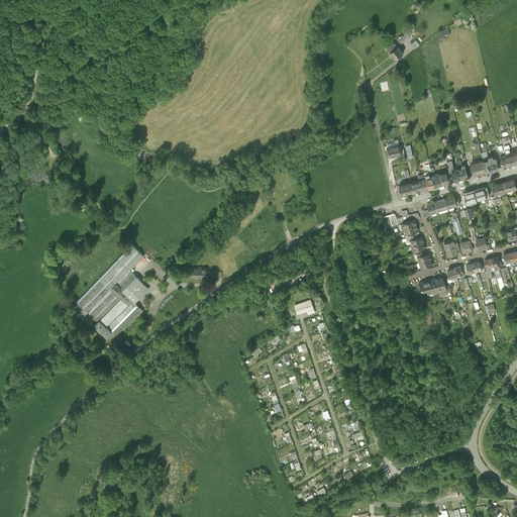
[(448,29),(439,31),(439,33),(436,34),(438,41),(444,39),(443,36),(449,35),(448,29)]
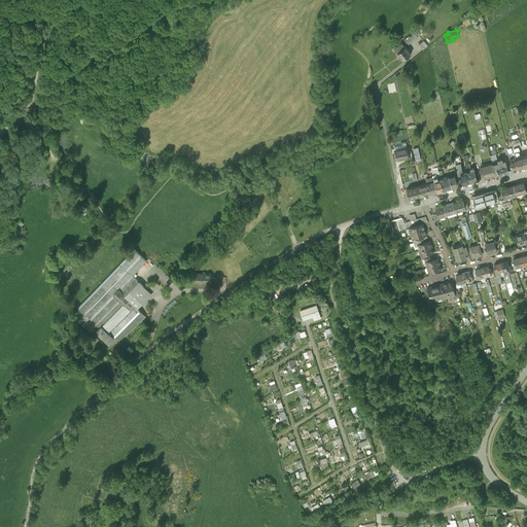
[(417,31),(403,40),(407,44),(420,35),(417,31)]
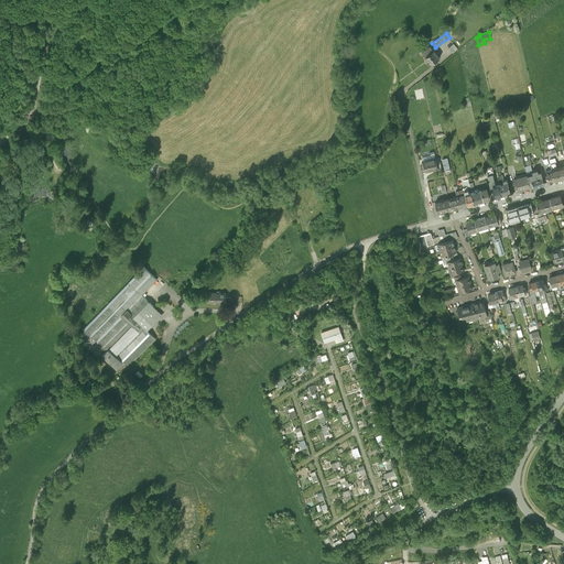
[(458,51),(454,46),(449,50),(454,55),(458,51)]
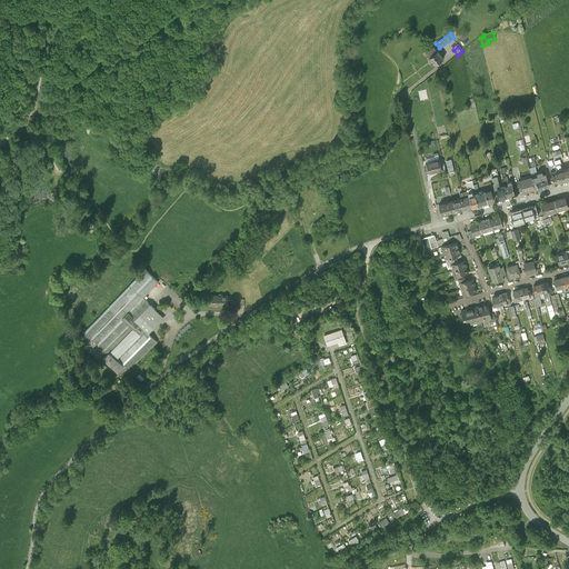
[(445,60),(435,48),(427,56),(436,67),(445,60)]
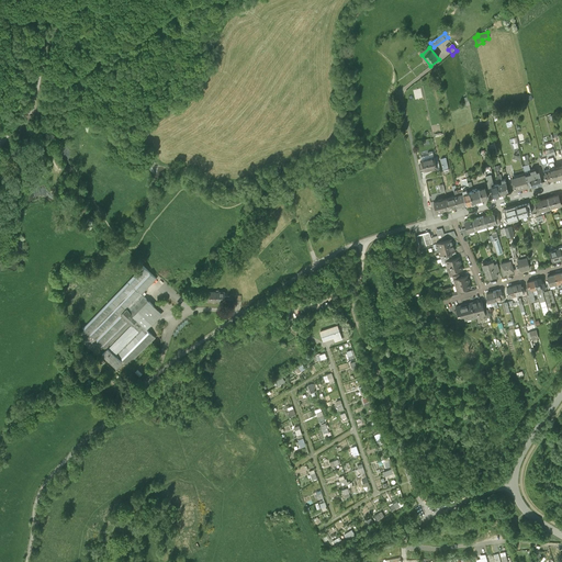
[(552,160),(554,159),(554,157),(555,156),(553,149),(546,152),(548,158),(548,163),(549,164),(550,168),(554,167),(552,160)]
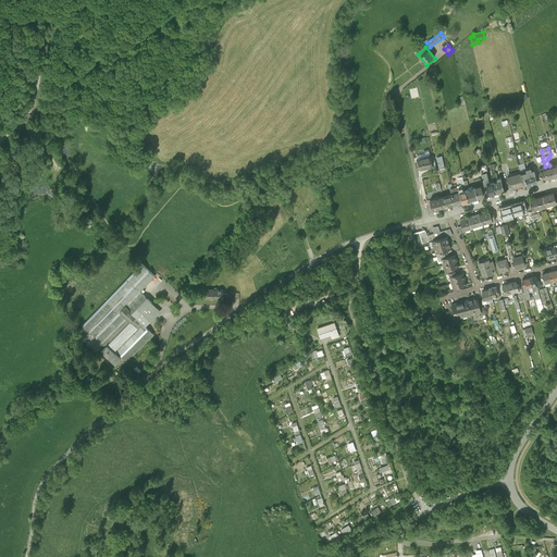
[(431,158),(418,160),(419,164),(420,171),(433,168),(431,158)]
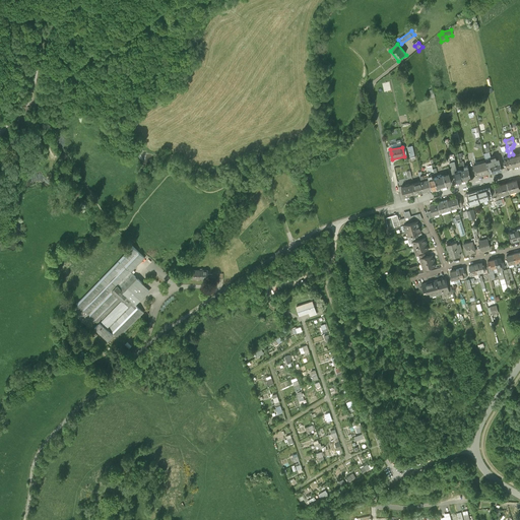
[(509,156),(512,167),(519,164),(519,153),(519,152),(513,154),(509,155),(509,156)]
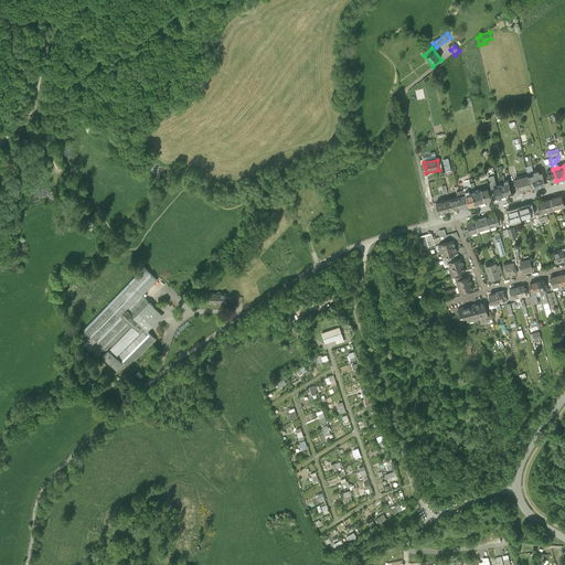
[(540,172),(539,169),(534,171),(535,173),(529,174),(532,187),(545,183),(542,172),(540,172)]
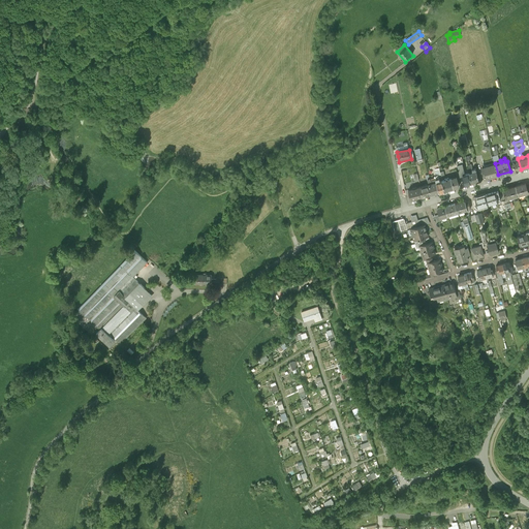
[(512,160),(511,161),(514,170),(521,169),(518,159),(512,160)]
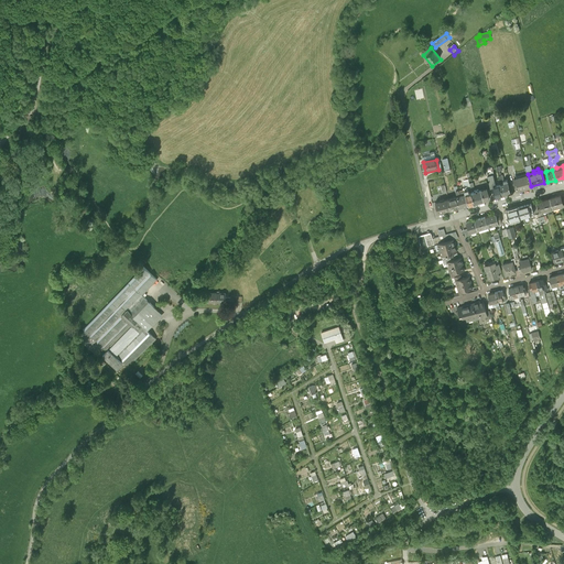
[(528,174),(514,179),(518,190),(531,186),(528,174)]
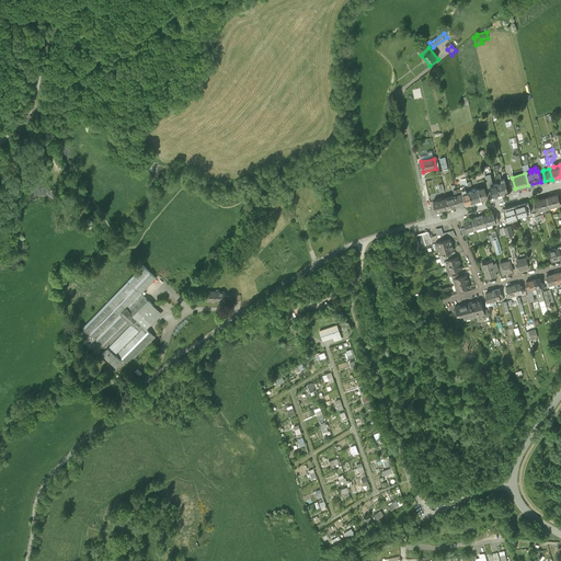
[(499,184),(494,185),(491,174),(485,175),(488,187),(491,186),(493,196),(501,194),(499,184)]
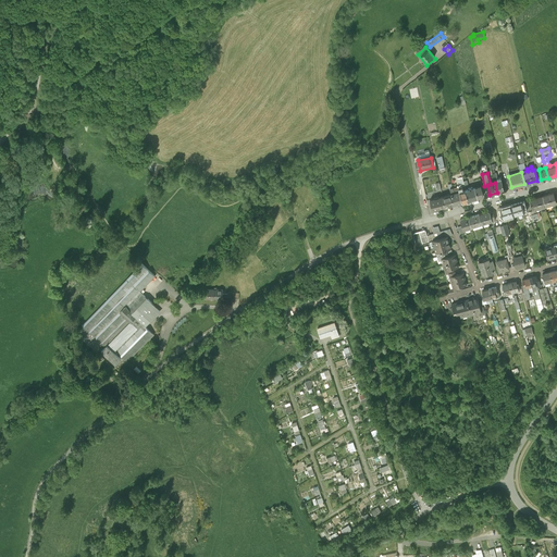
[(497,180),(497,182),(495,183),(497,193),(504,192),(500,178),(497,180)]
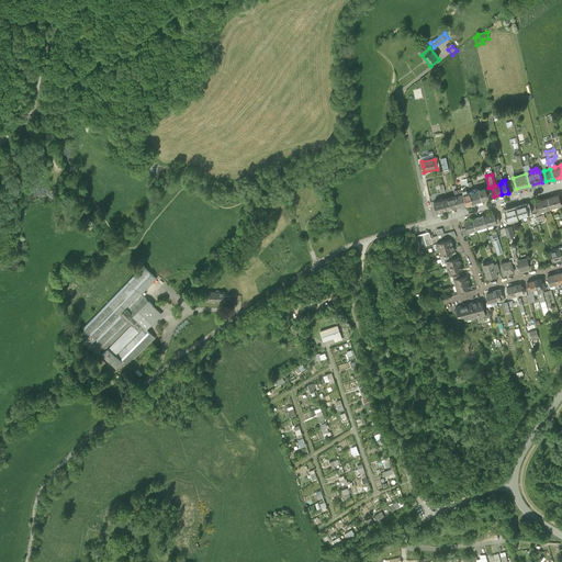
[(485,188),(480,189),(482,201),(489,199),(485,188)]
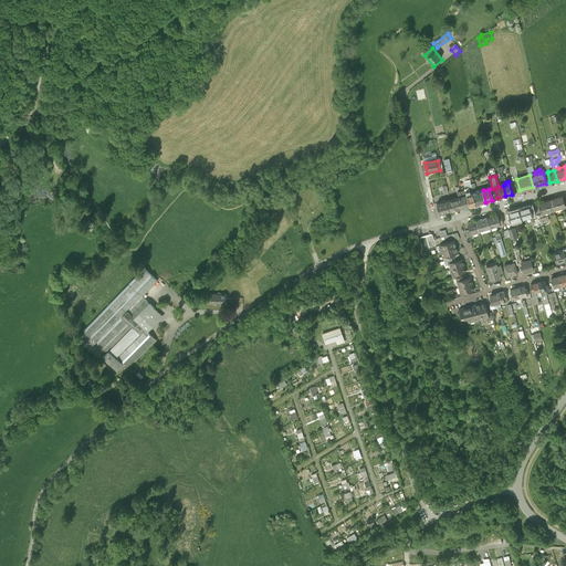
[(483,190),(475,192),(477,194),(475,194),(479,203),(485,202),(483,190)]
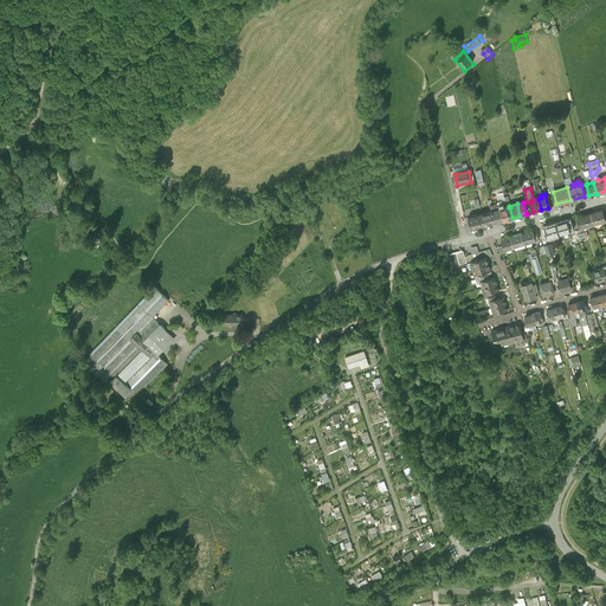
[(513,218),(509,207),(505,208),(504,205),(500,206),(504,220),(513,218)]
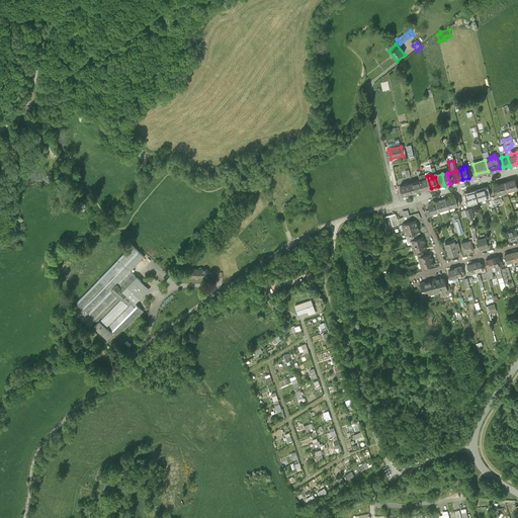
[(427,176),(423,177),(422,176),(420,176),(422,181),(424,190),(431,188),(427,176)]
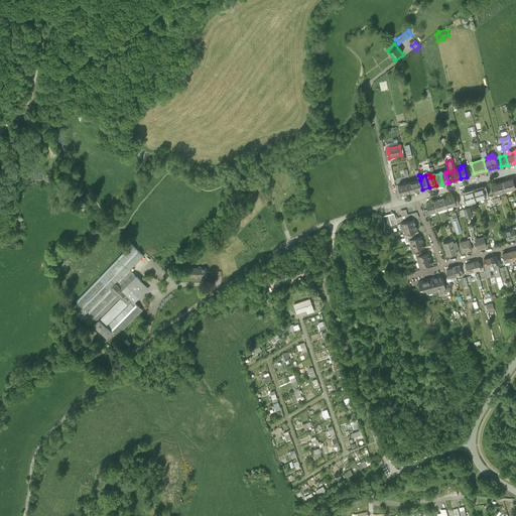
[(512,179),(503,181),(506,190),(515,188),(515,186),(515,180),(515,179),(513,180),(512,179)]
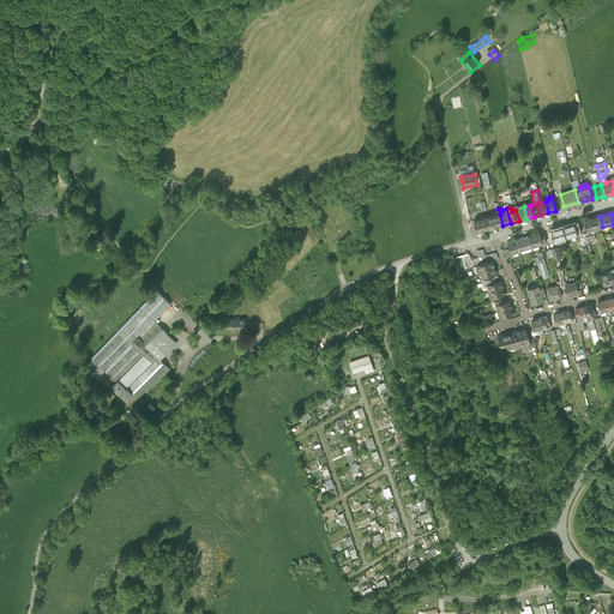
[(500,215),(491,217),(493,229),(503,226),(500,215)]
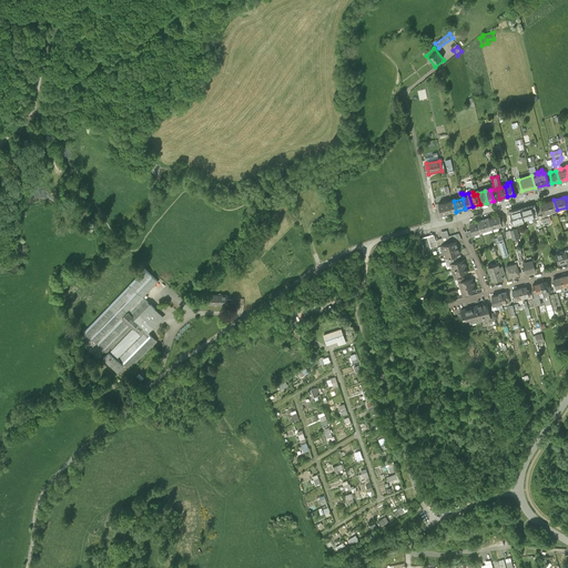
[(557,210),(554,200),(548,202),(549,206),(550,206),(553,212),(557,210)]
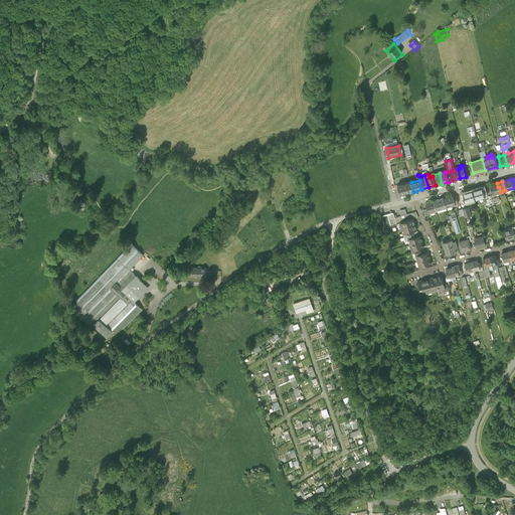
[(411,182),(397,186),(400,195),(413,192),(411,182)]
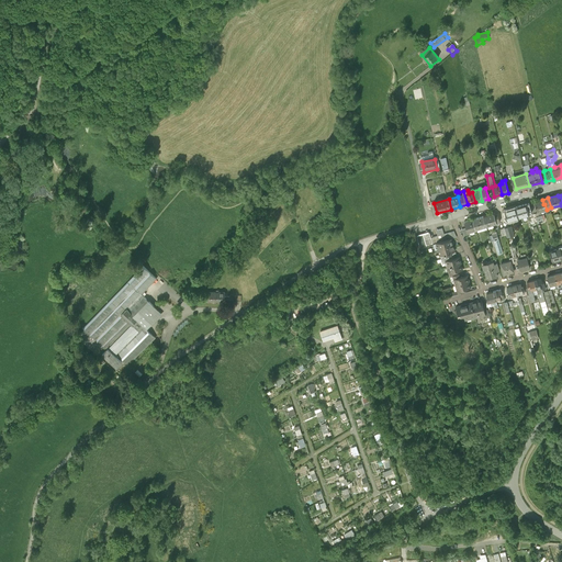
[(542,200),(538,201),(539,206),(536,208),(537,212),(540,211),(547,210),(544,204),(543,204),(542,200)]
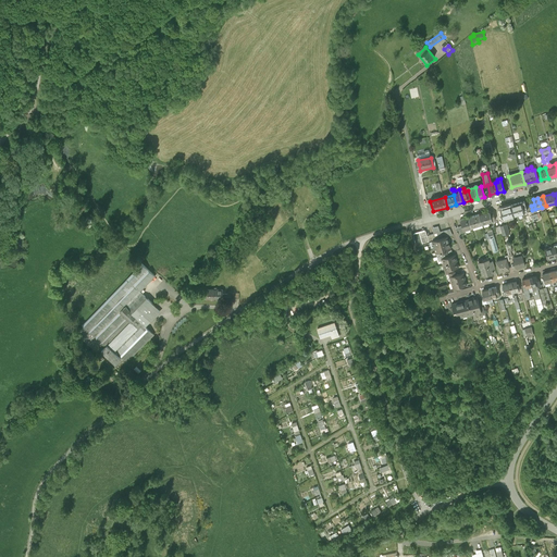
[(521,202),(511,206),(514,215),(524,212),(523,211),(527,210),(524,203),(521,205),(521,202)]
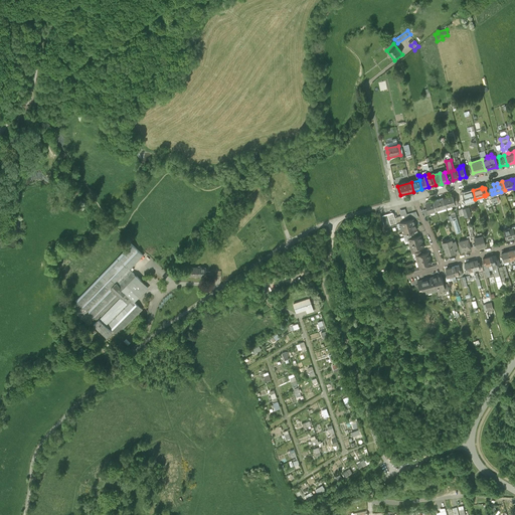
[(473,190),(463,193),(463,194),(460,195),(463,202),(465,201),(466,202),(475,199),(473,190)]
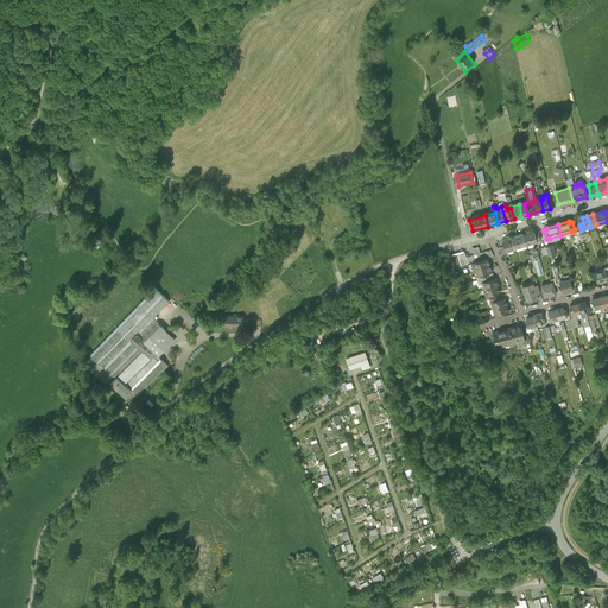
[(534,232),(523,235),(526,246),(538,242),(537,242),(540,241),(538,232),(534,233),(534,232)]
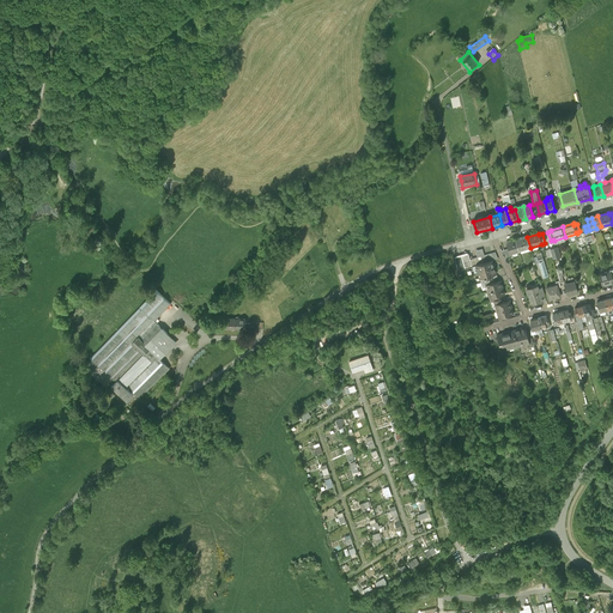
[(527,237),(516,240),(520,252),(530,248),(527,237)]
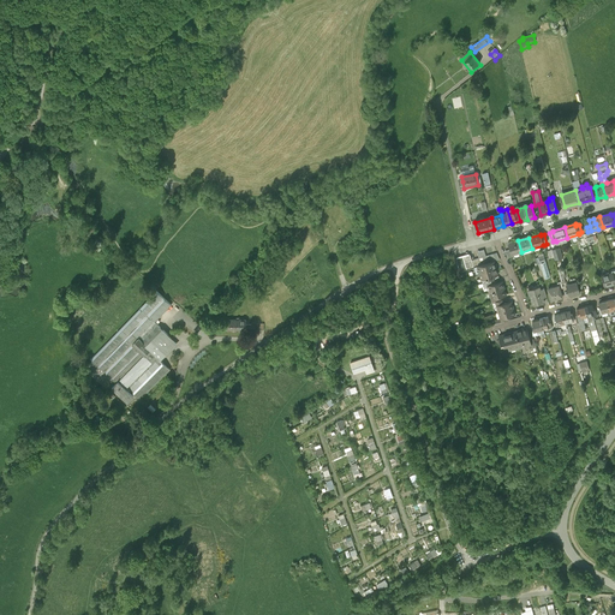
[(518,240),(508,244),(511,250),(512,255),(521,252),(518,240)]
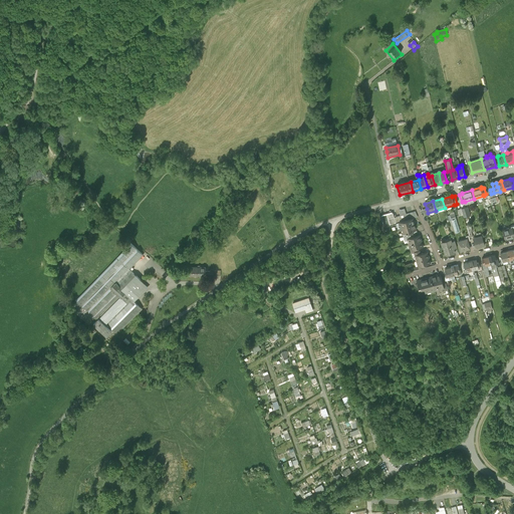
[(470,216),(468,207),(462,209),(464,218),(470,216)]
